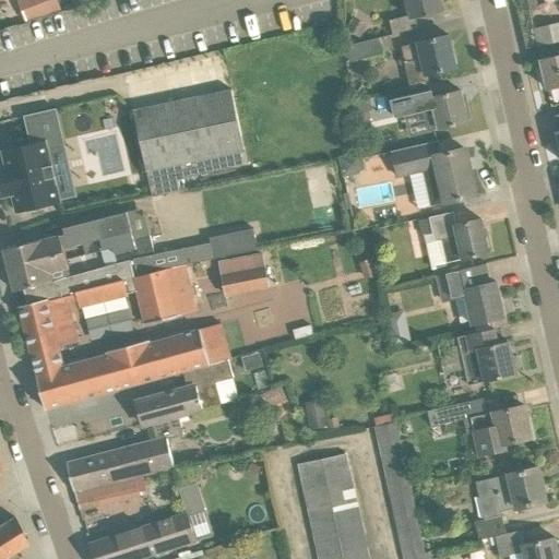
[(58,0),(19,0),(26,23),(62,11),(58,0)]
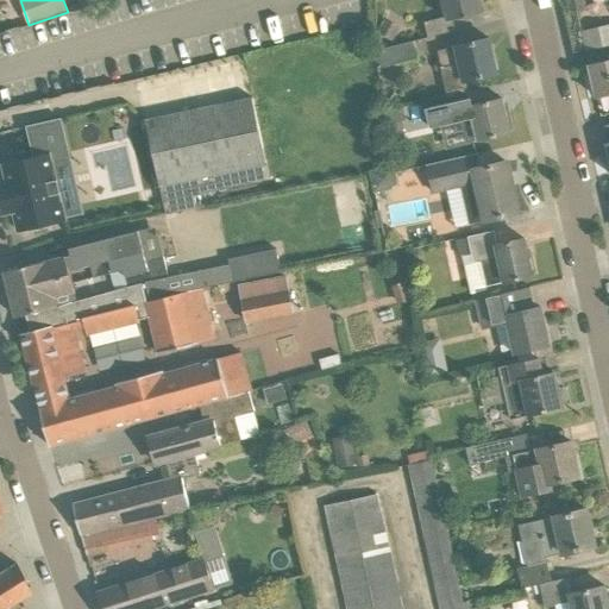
[(484,13),(481,0),(443,0),(446,17),(426,22),(429,37),(456,31),(452,20),(484,13)]
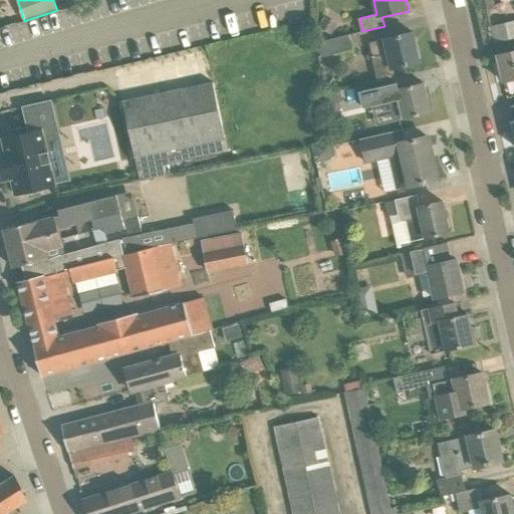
[(480,0),(483,10),(494,7),(491,0),(480,0)]
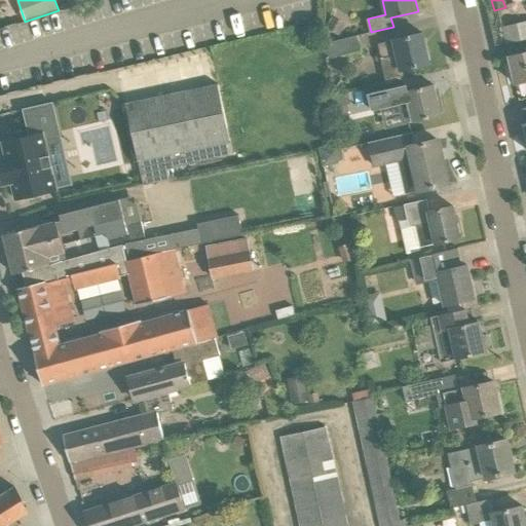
[(333,17),(327,27),(340,36),(346,26),(333,17)]
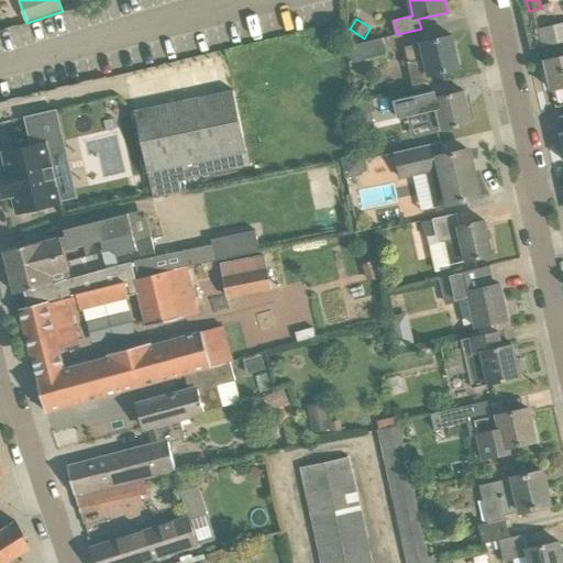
[(542,45),(562,40),(562,21),(538,26),(542,45)]
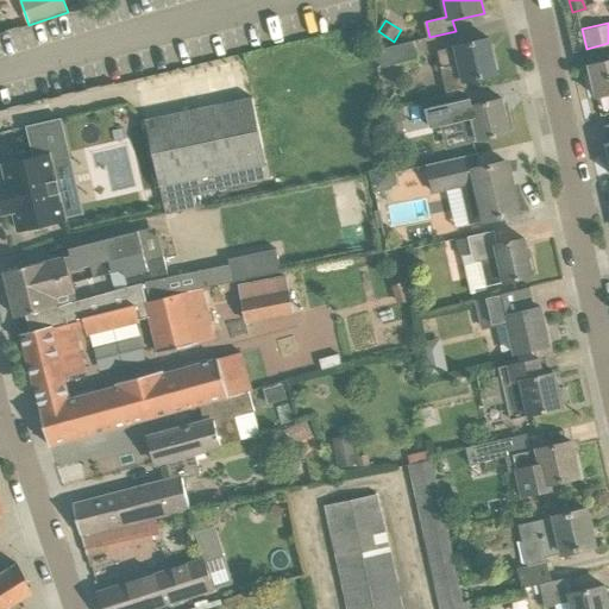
[(466,81),(475,80),(497,75),(489,38),(456,45),(456,46),(440,50),(444,68),(443,68),(449,95),(469,90),(466,81)]
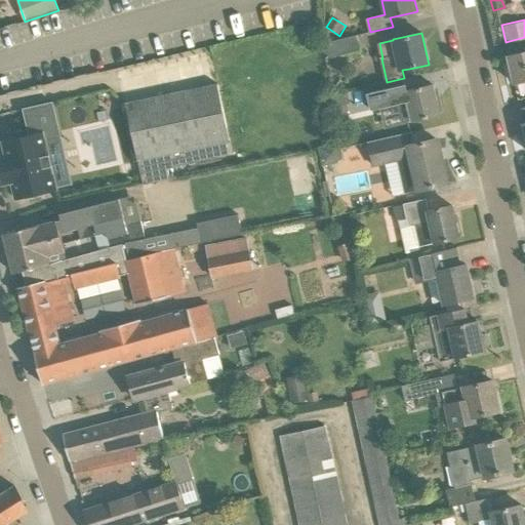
[(358,36),(324,44),(328,58),(361,50),(358,36)]
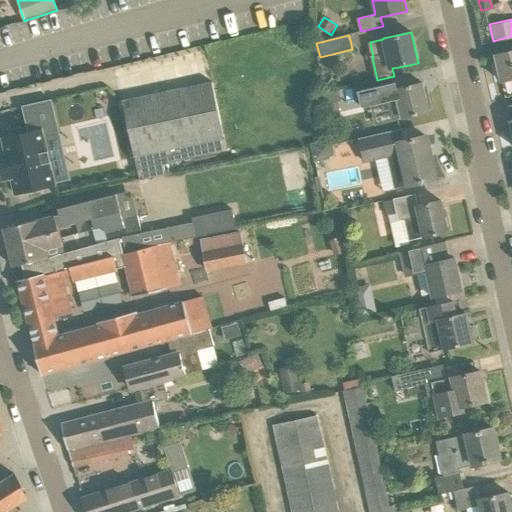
[(502,82),(511,79),(511,51),(495,55),(502,82)]
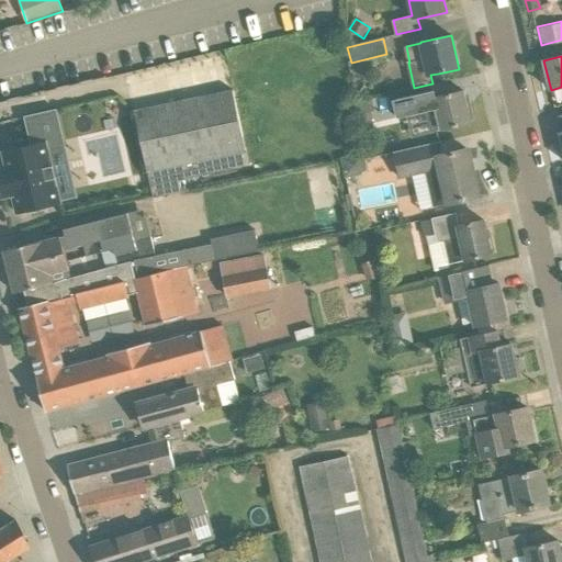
[(361,83),(356,92),(362,96),(368,87),(361,83)]
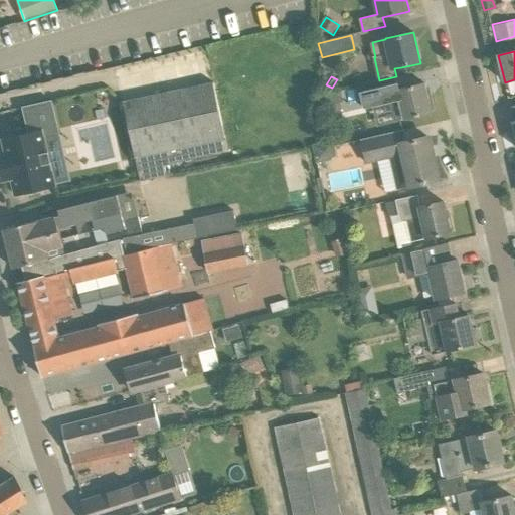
[(391,101),(395,121),(433,113),(432,109),(434,109),(432,97),(428,97),(425,83),(400,90),(399,81),(361,91),(365,107),(391,101)]
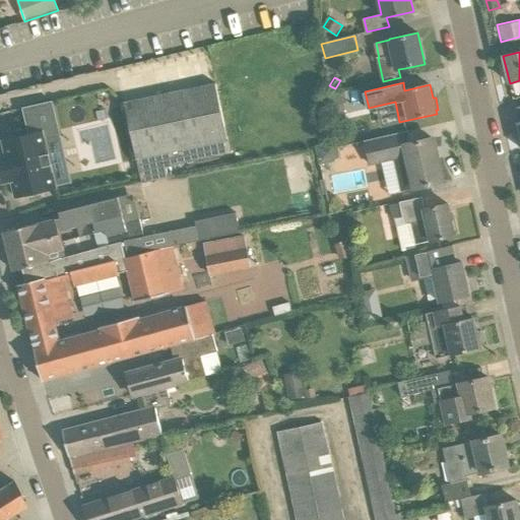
[(216,83),(126,103),(143,183),(169,178),(167,167),(231,153),(224,124),(222,109),(216,83)]
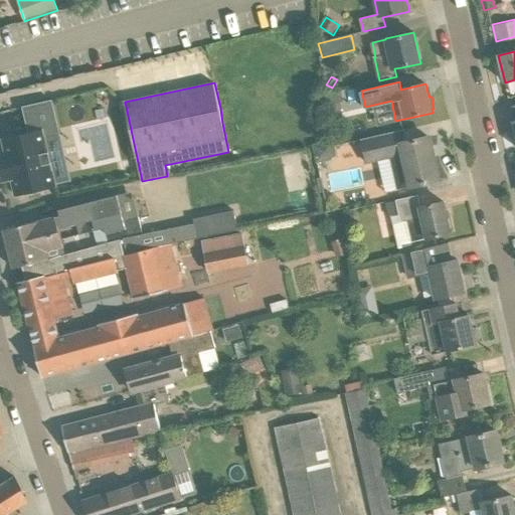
[(326,95),(328,105),(340,103),(343,102),(341,92),(326,95)]
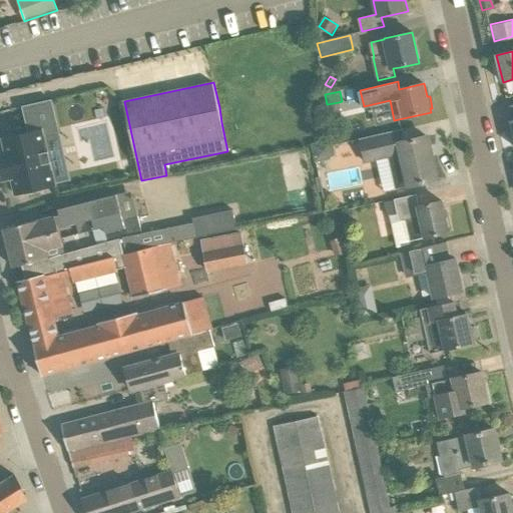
[(3,174),(4,175),(4,179),(12,178),(16,194),(55,185),(44,138),(60,134),(52,100),(24,106),(25,107),(31,133),(3,139),(4,140),(7,155),(0,156),(0,159),(0,161),(1,162),(3,174)]
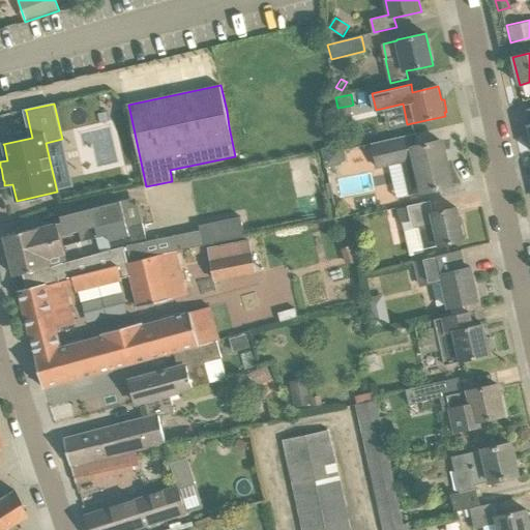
[(441,141),(423,145),(420,133),(373,144),(378,169),(403,163),(410,196),(451,185),(441,141)]
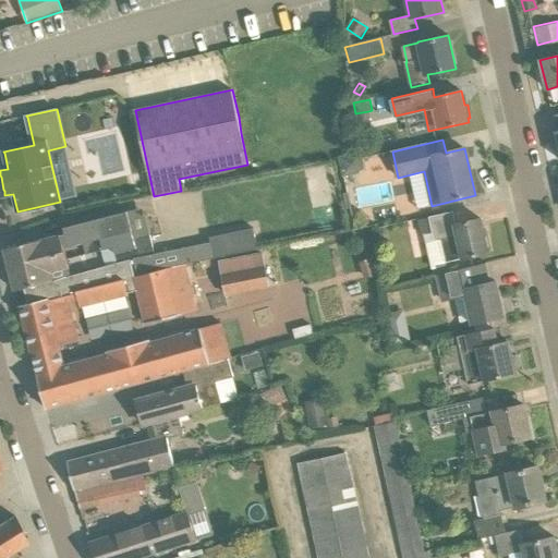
[(361,153),(340,157),(344,177),(358,173),(363,165),(361,153)]
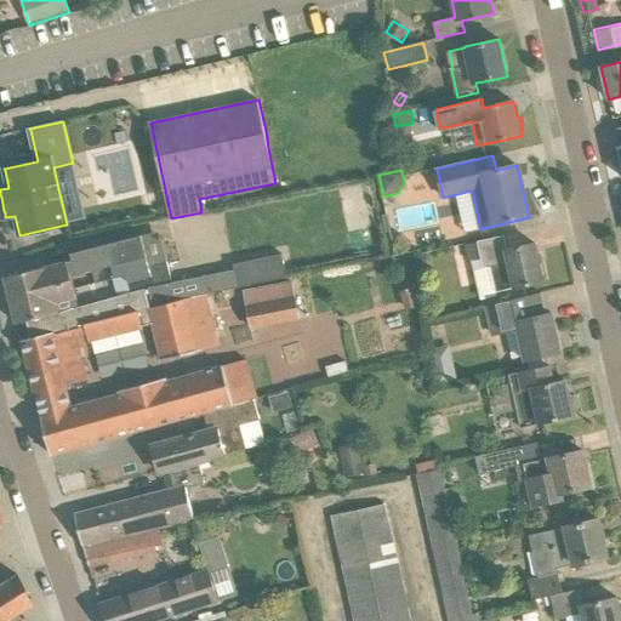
[(535,244),(508,250),(505,234),(466,244),(469,261),(473,260),(482,298),(497,295),(497,291),(543,281),(535,244)]
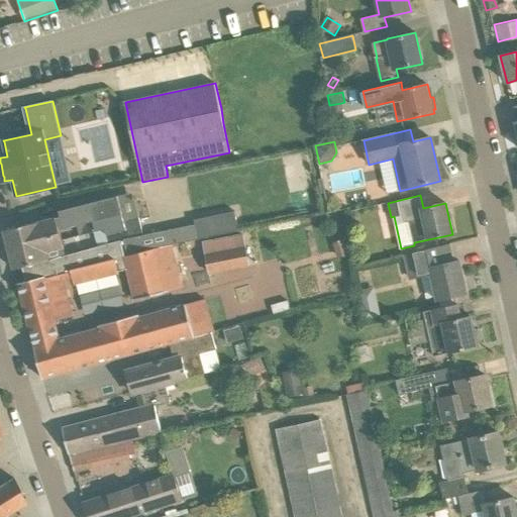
[(107,235),(123,231),(114,197),(56,212),(57,217),(60,230),(78,225),(99,220),(102,230),(105,229),(107,235)]
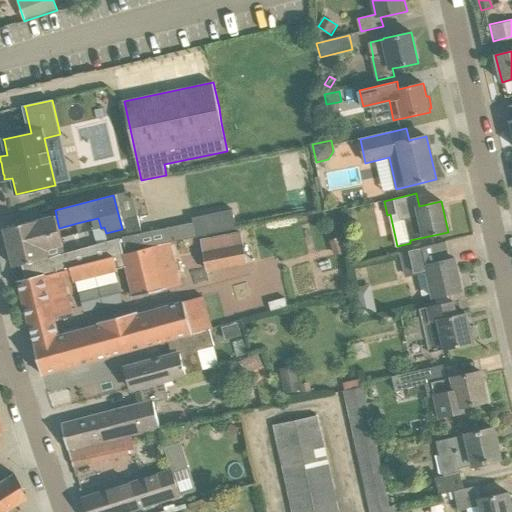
[(61,237),(59,228),(56,215),(4,228),(8,244),(54,231),(56,238),(61,237)]
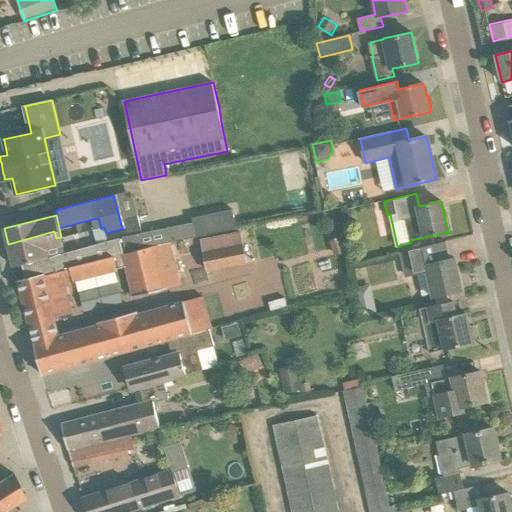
[(98,218),(87,221),(77,223),(79,233),(101,228),(98,218)]
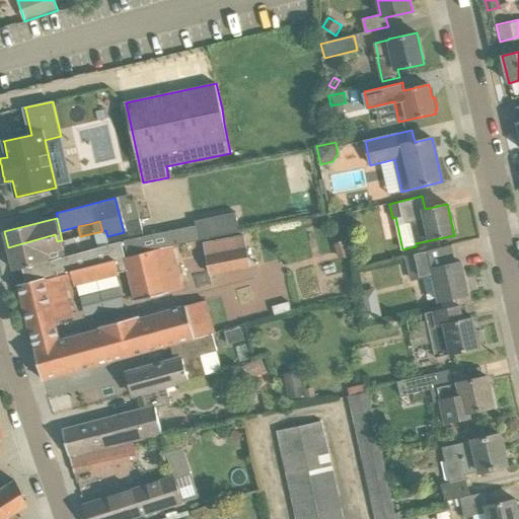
[(172,245),(183,243),(200,240),(200,238),(217,236),(215,222),(197,225),(124,240),(125,242),(124,242),(127,254),(154,248),(172,244),(172,245)]
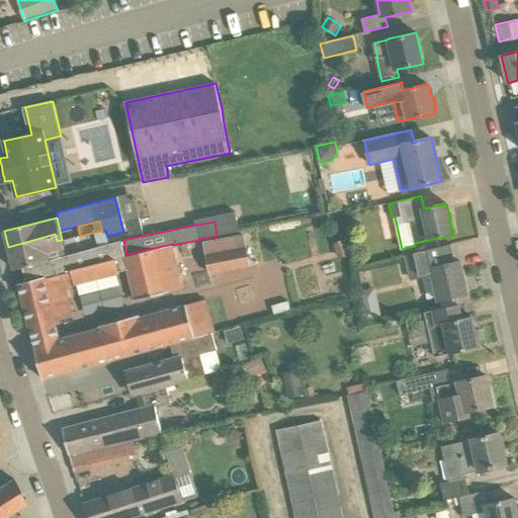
[(15,269),(22,267),(50,260),(66,256),(65,248),(62,240),(57,241),(55,234),(8,247),(14,271),(15,270),(15,269)]
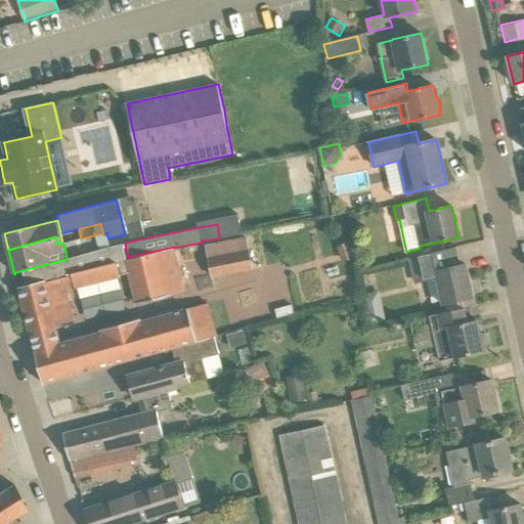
[(213,277),(253,269),(247,237),(207,245),(213,277)]
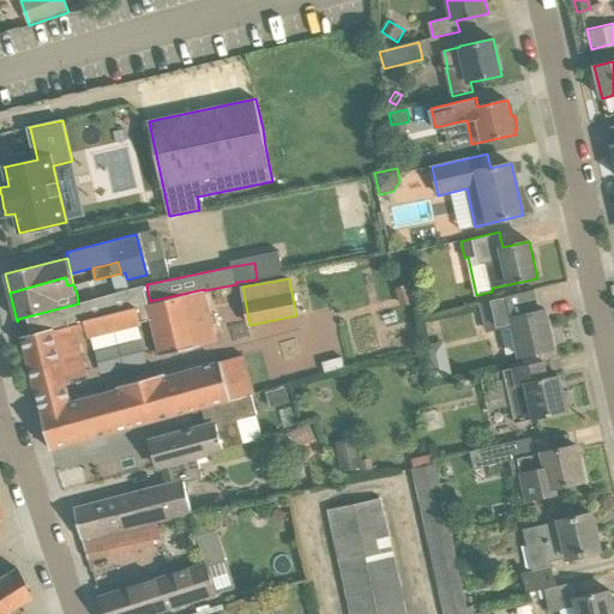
[(396,288),(401,307),(420,301),(414,283),(396,288)]
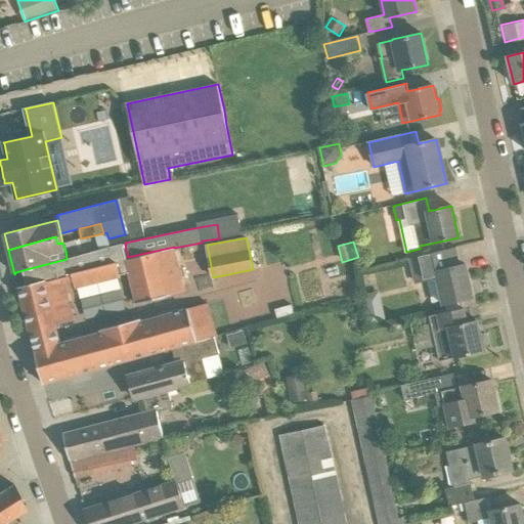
[(23,270),(27,285),(19,287),(18,286),(16,286),(17,288),(18,287),(35,351),(34,351),(36,355),(33,356),(36,365),(38,364),(40,369),(37,370),(40,380),(42,379),(43,384),(172,348),(216,336),(217,336),(208,303),(178,311),(177,309),(160,313),(161,316),(148,319),(149,322),(141,324),(140,318),(100,330),(102,336),(94,338),(93,335),(81,338),(81,335),(63,340),(63,343),(59,344),(55,325),(74,320),(64,284),(74,281),(76,288),(120,276),(120,275),(129,273),(136,304),(170,295),(185,291),(174,248),(174,247),(156,251),(128,257),(125,245),(67,259),(50,263),(23,270)]
